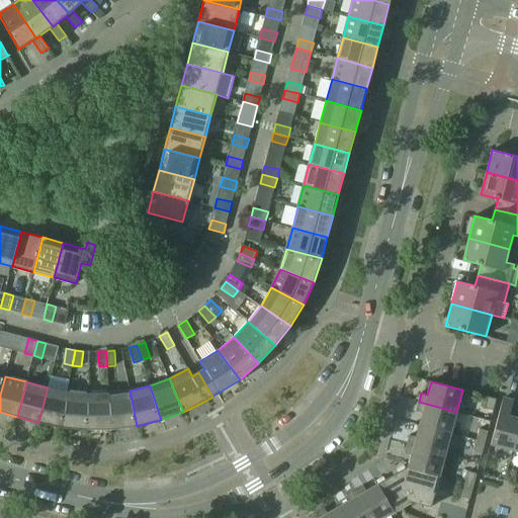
[(38,423),(63,428),(68,392),(48,387),(38,423)]
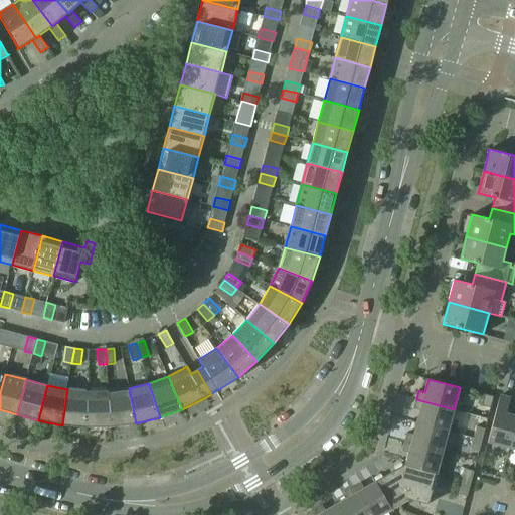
[(129,388),(109,391),(112,426),(136,423),(129,388)]
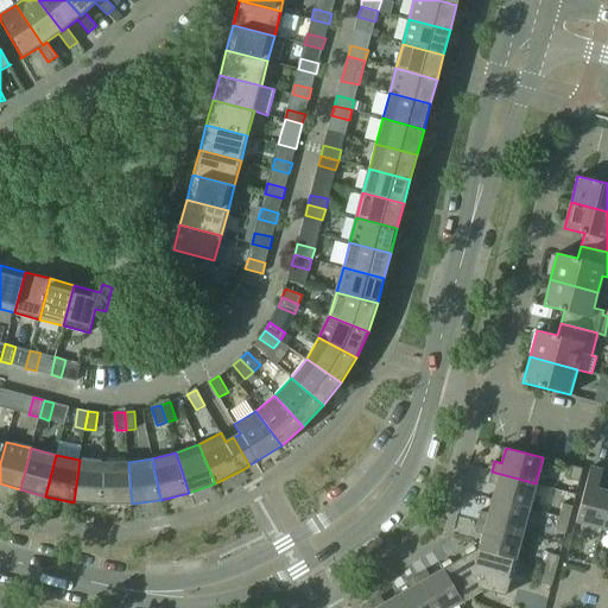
[(74,502),(102,505),(105,462),(80,460),(74,502)]
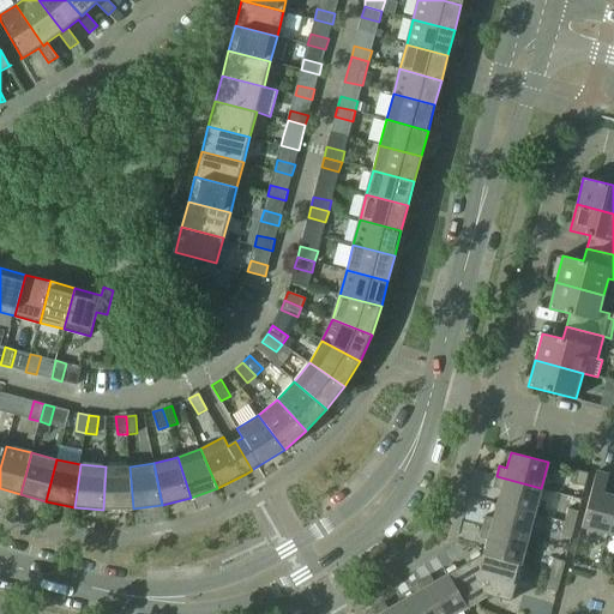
[(106,467),(103,510),(133,509),(130,467),(106,467)]
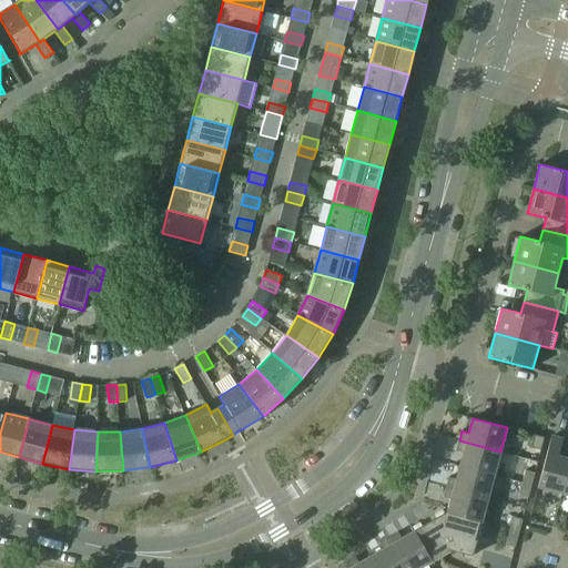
[(545,437),(535,435),(531,447),(541,449),(545,437)]
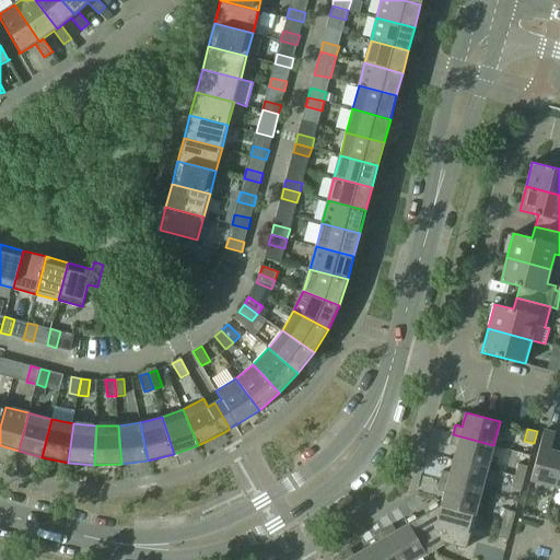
[(531,480),(555,487),(559,466),(559,452),(551,450),(556,433),(544,430),(531,480)]
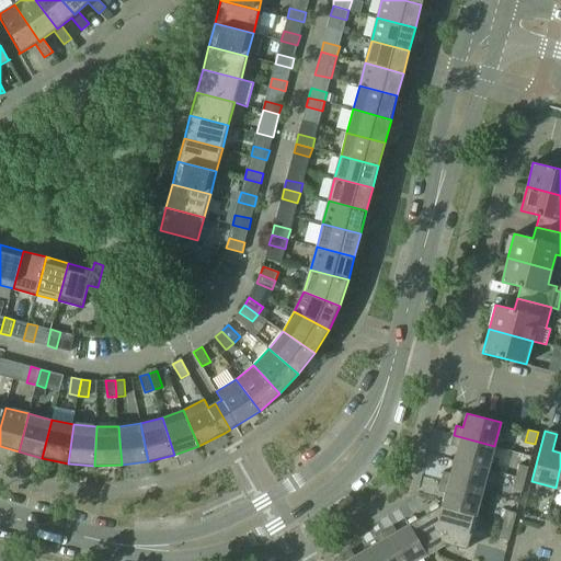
[(458,447),(454,460),(489,469),(494,446),(454,435),(450,445),(458,447)]
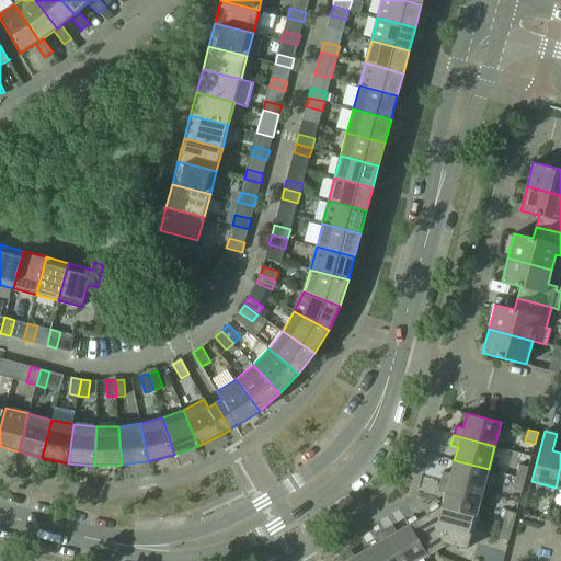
[(444,471),(441,481),(482,492),(489,469),(454,460),(450,472),(444,471)]
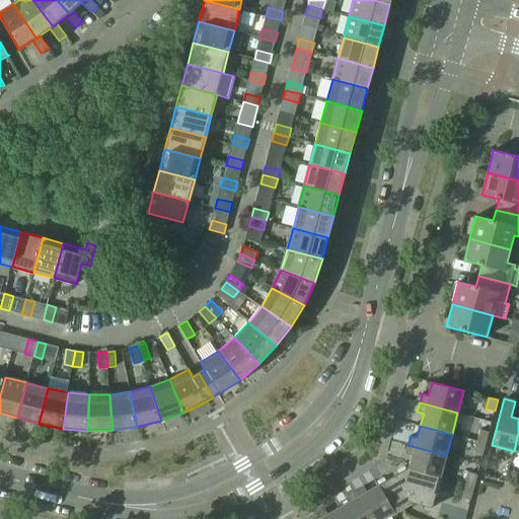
[(480,430),(477,441),(487,443),(490,432),(480,430)]
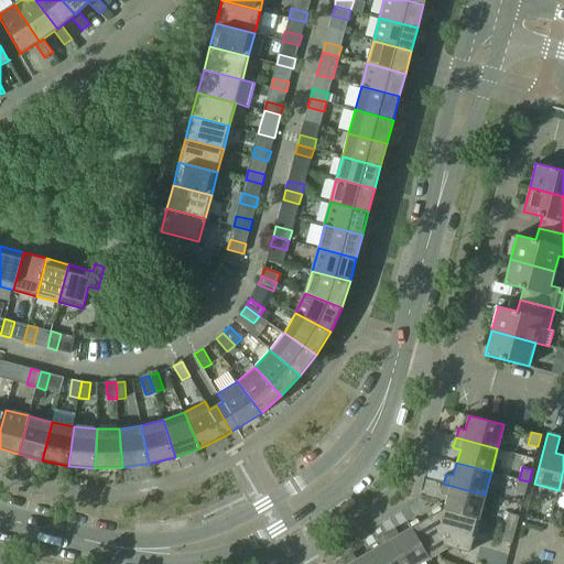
[(529,481),(519,479),(516,491),(525,494),(529,481)]
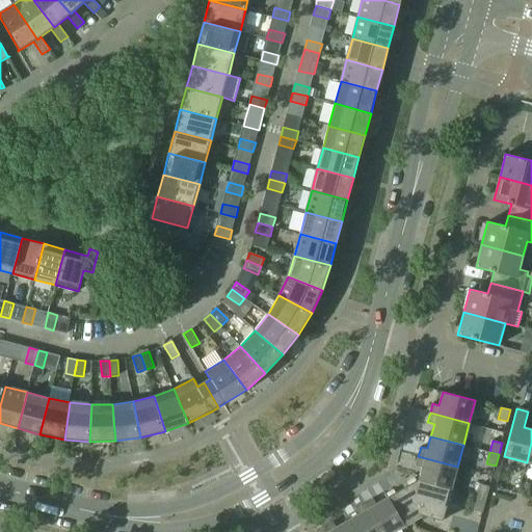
[(422,468),(420,479),(452,488),(457,467),(418,456),(416,466),(422,468)]
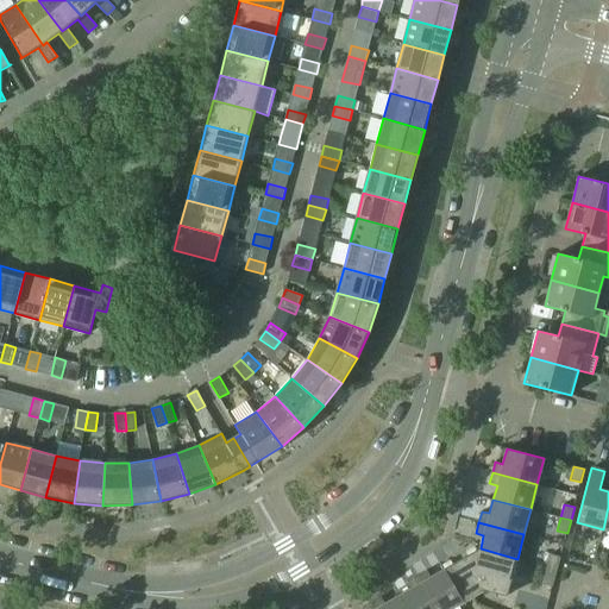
[(481,548),(465,557),(484,590),(507,596),(518,559),(481,548)]
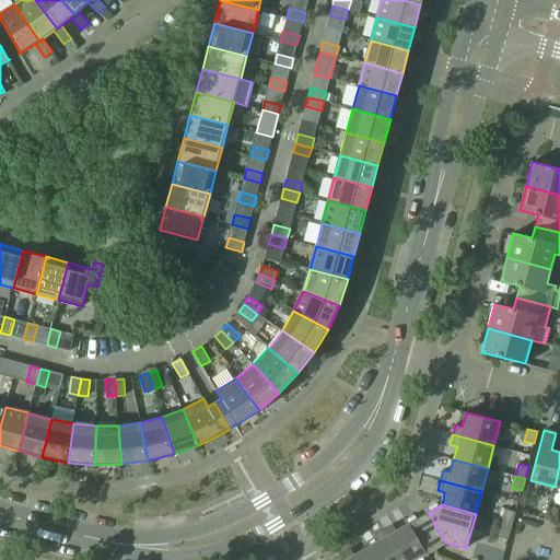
[(506,510),(503,521),(513,524),(515,512),(506,510)]
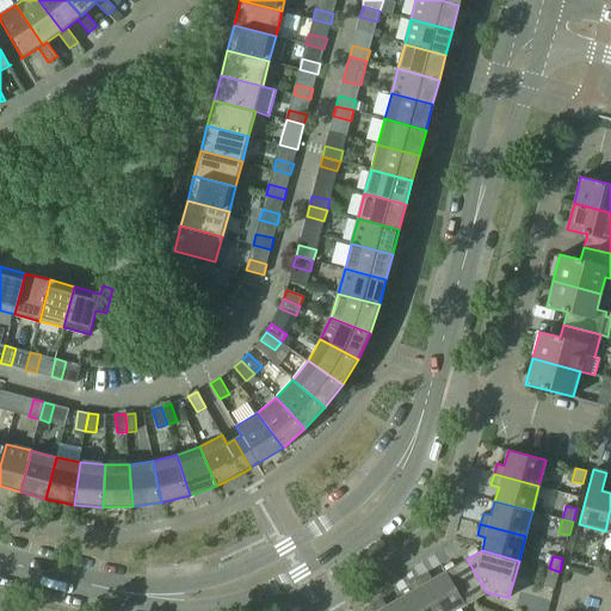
[(467,559),(445,572),(464,605),(486,592),(467,559)]
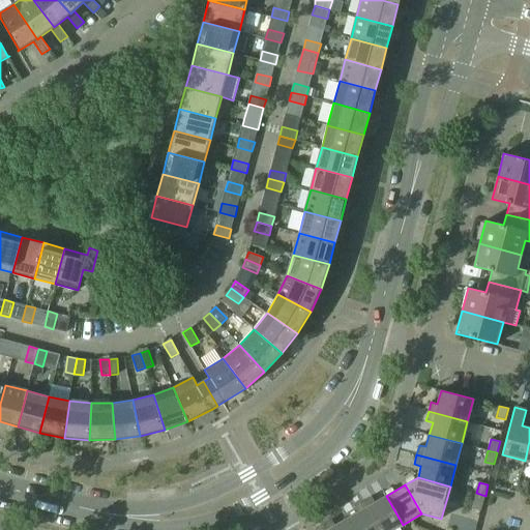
[(486,496),(476,493),(472,508),(481,510),(486,496)]
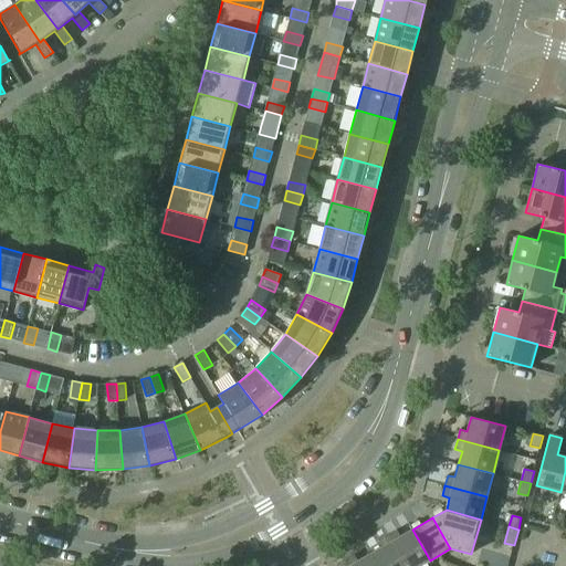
[(397,530),(388,535),(406,565),(419,565),(430,561),(412,530),(400,536),(397,530)]
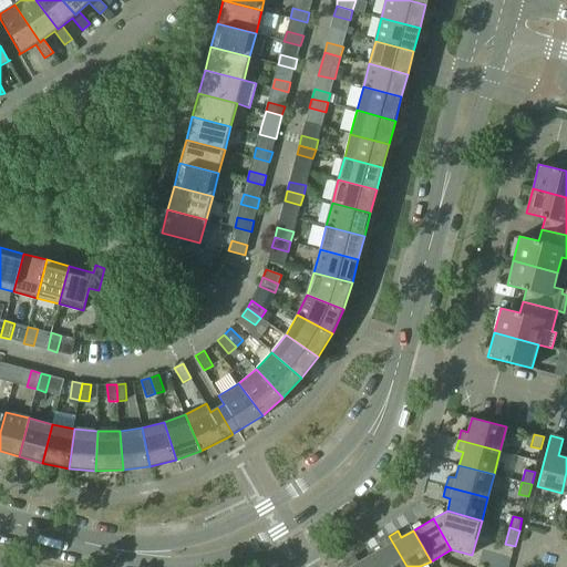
[(383,547),(371,555),(378,566),(406,566),(389,536),(379,542),(383,547)]
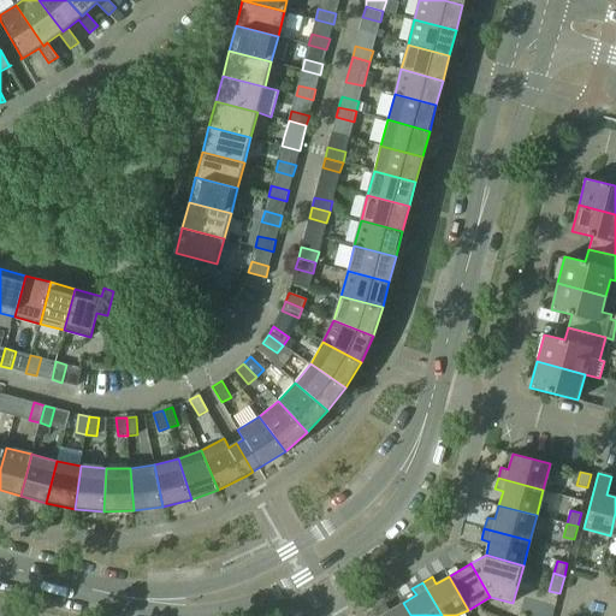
[(386,603),(375,609),(379,615),(410,615),(403,603),(390,610),(386,603)]
